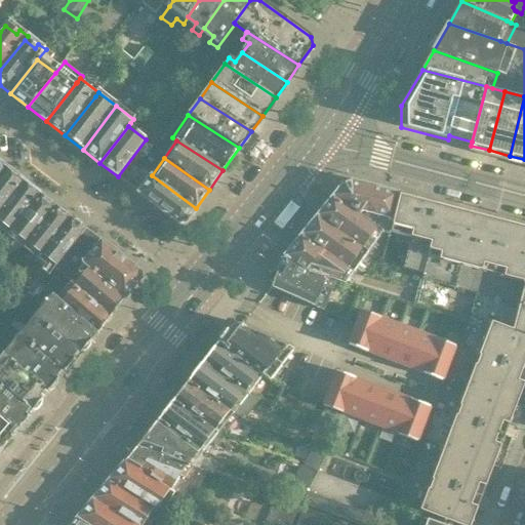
[(7,169),(0,177),(0,211),(24,182),(7,169)]
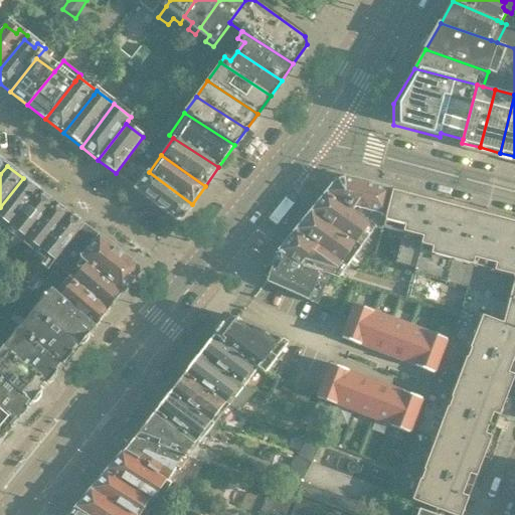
[(192,204),(149,172),(137,190),(174,219),(182,218),(192,204)]
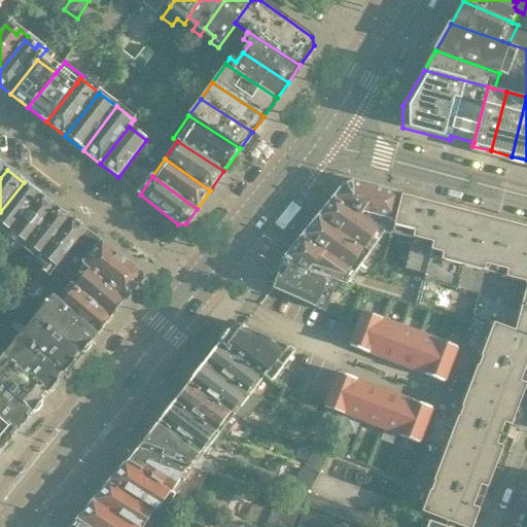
[(0,230),(7,236),(40,195),(24,182),(0,212),(0,230)]
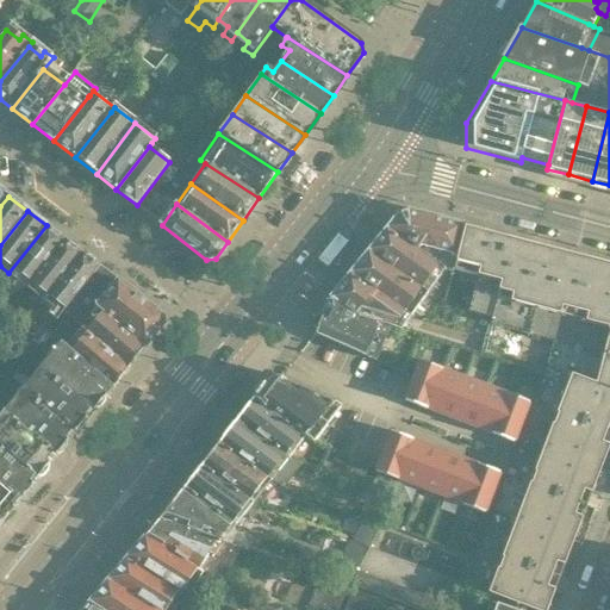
[(398,215),(388,225),(439,266),(443,269),(452,272),(464,226),(408,211),(398,215)]
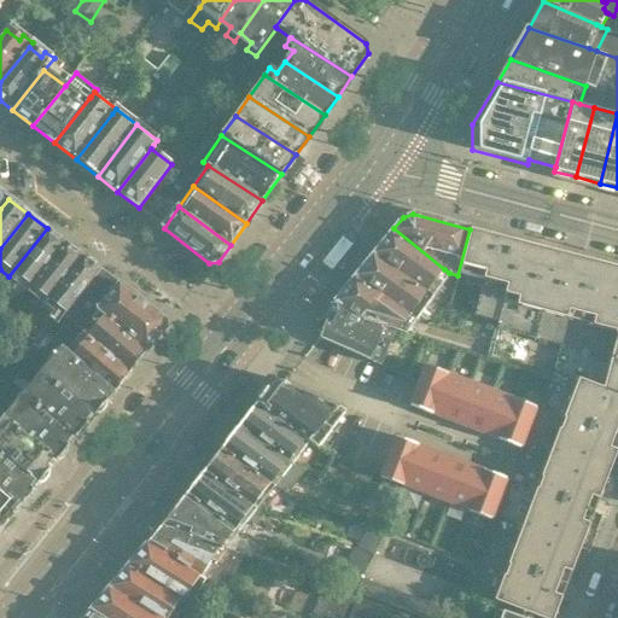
[(28,293),(66,244),(47,228),(9,277),(9,278),(28,293)]
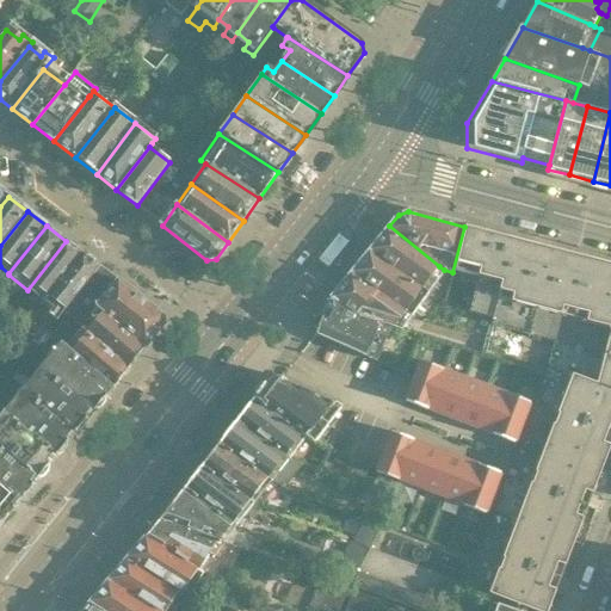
[(389,226),(371,250),(421,289),(439,266),(389,226)]
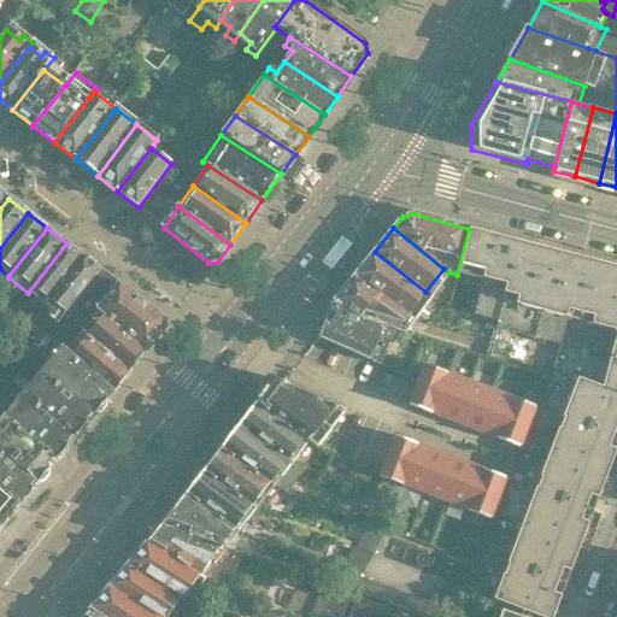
[(616,266),(470,229),(459,272),(483,278),(474,316),(498,322),(495,328),(560,345),(554,370),(553,370),(616,393),(616,266)]
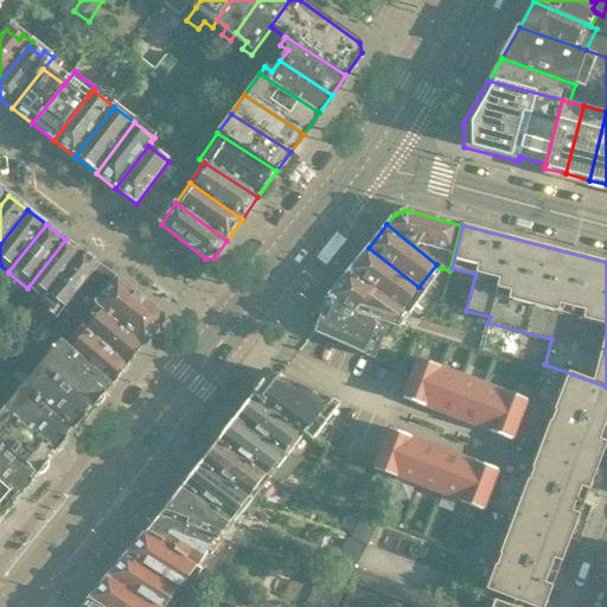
[(40,307),(83,253),(65,240),(27,288),(34,293),(30,299),(40,307)]
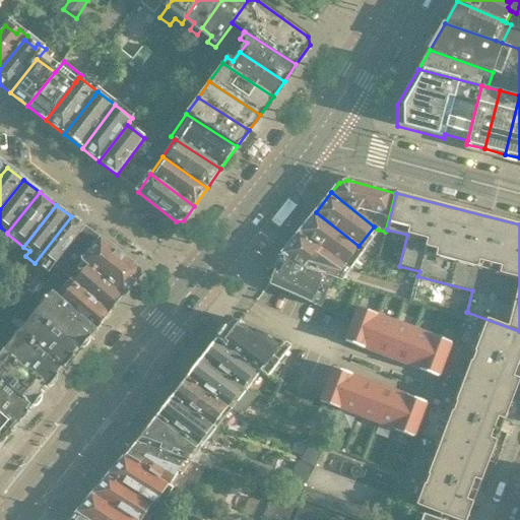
[(316,212),(302,231),(345,264),(359,246),(316,212)]
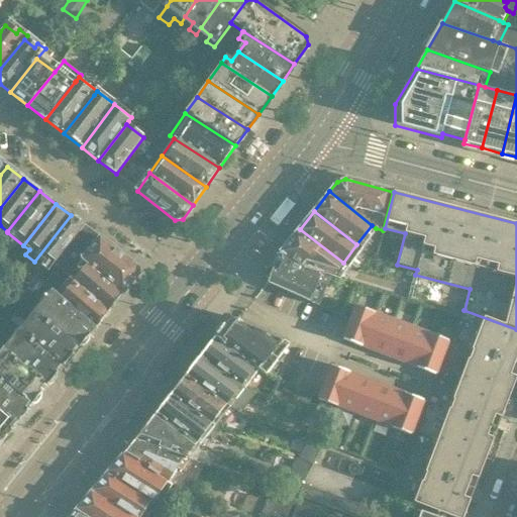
[(67,248),(85,226),(71,215),(34,262),(48,273),(54,267),(67,248)]
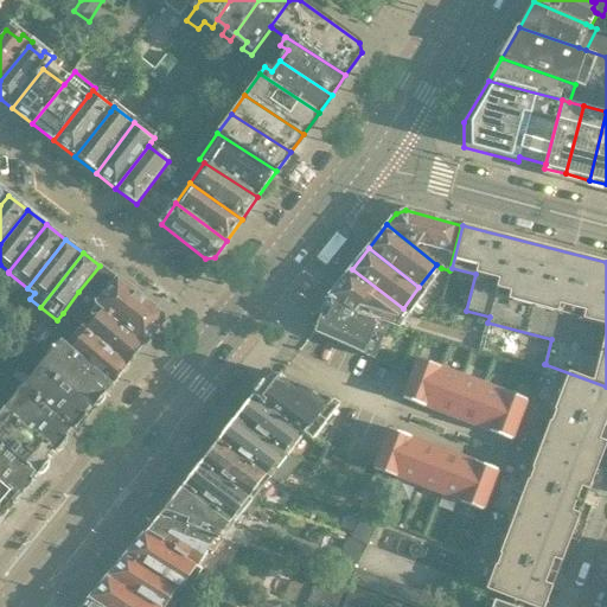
[(100,266),(78,292),(145,347),(164,323),(163,313),(117,279),(100,266)]
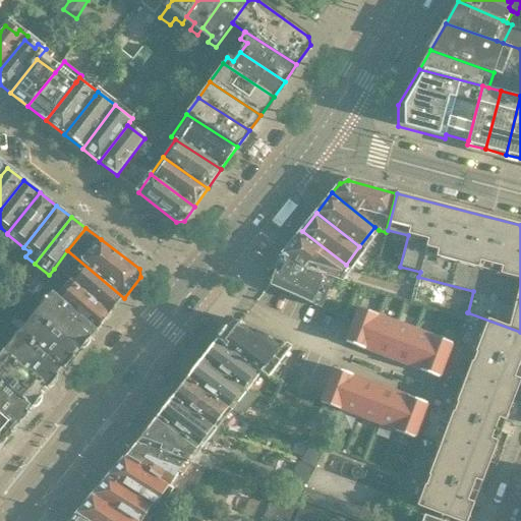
[(282,255),(281,256),(286,261),(336,277),(346,265),(302,231),(282,255)]
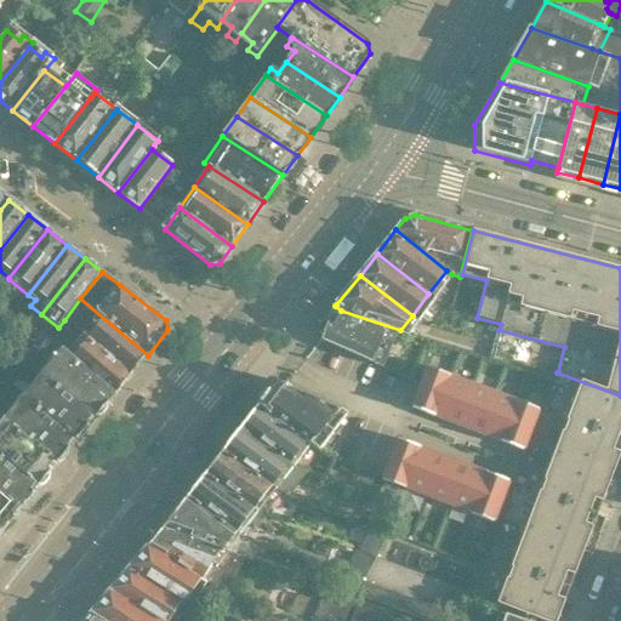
[(131,375),(148,355),(80,298),(64,320),(84,335),(131,375)]
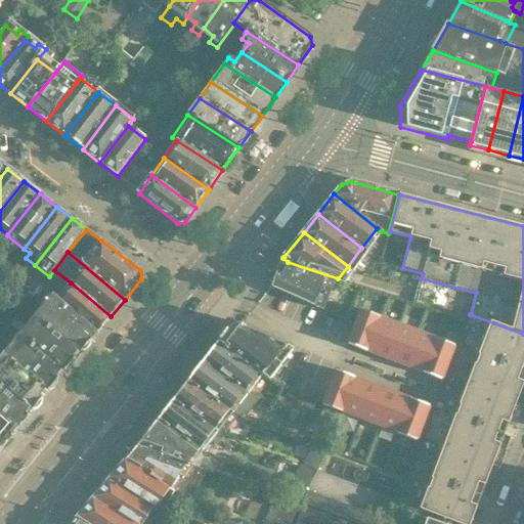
[(271,272),(268,279),(271,285),(270,287),(322,310),(335,284),(342,287),(344,280),(338,278),(288,262),(282,258),(276,271),(271,272)]
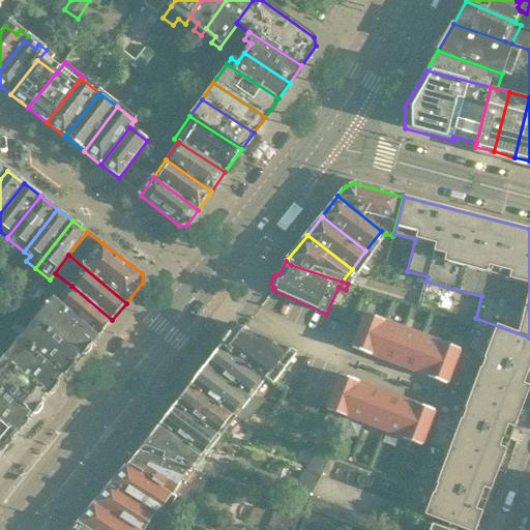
[(17,286),(29,296),(36,287),(24,277),(17,286)]
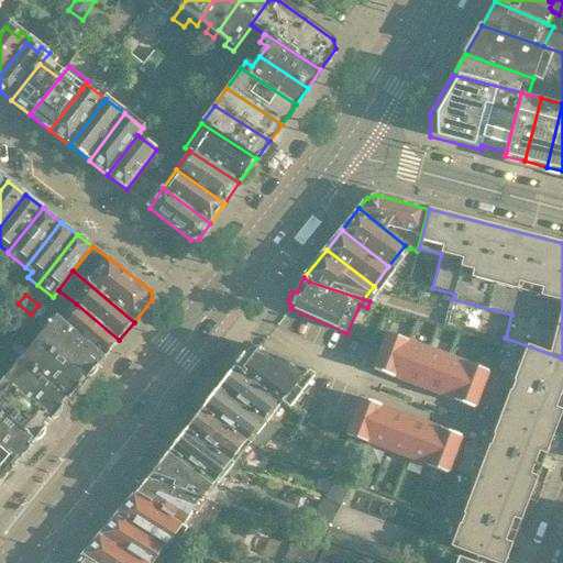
[(119,340),(76,304),(61,322),(105,359),(119,340)]
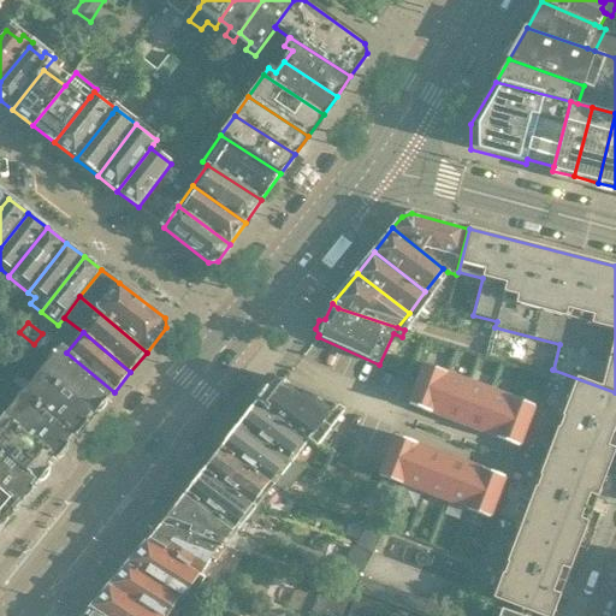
[(95,415),(33,362),(4,339),(0,343),(0,373),(23,394),(76,438),(95,415)]
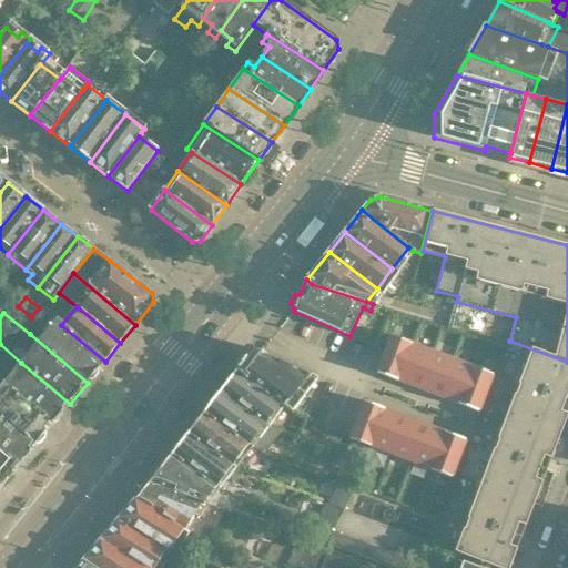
[(105,362),(61,325),(46,313),(30,334),(88,383),(89,381),(93,379),(98,375),(98,371),(105,362)]
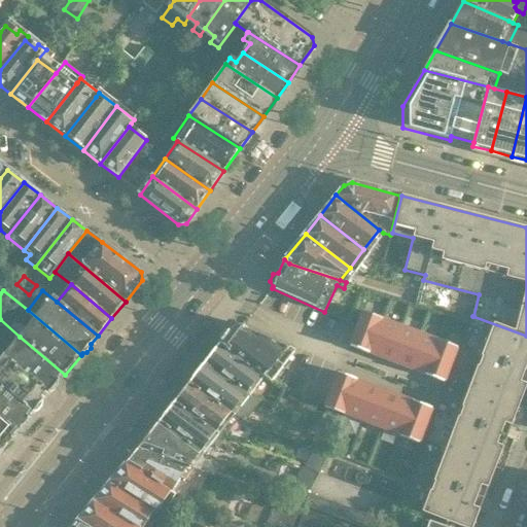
[(369,354),(382,319),(363,312),(357,327),(350,347),(369,354)]
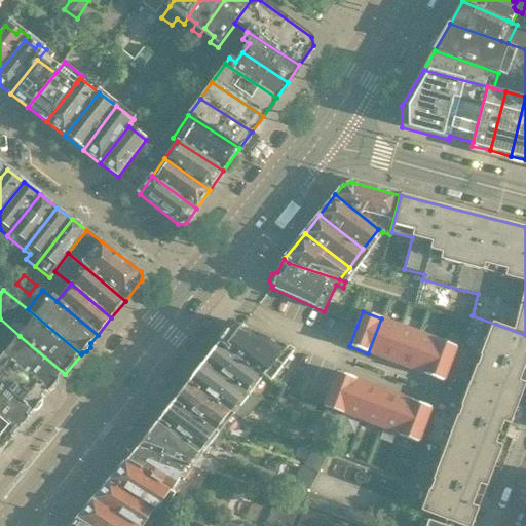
[(525,335),(472,315),(448,378),(525,408),(525,405),(525,383),(525,384),(525,383),(525,335)]
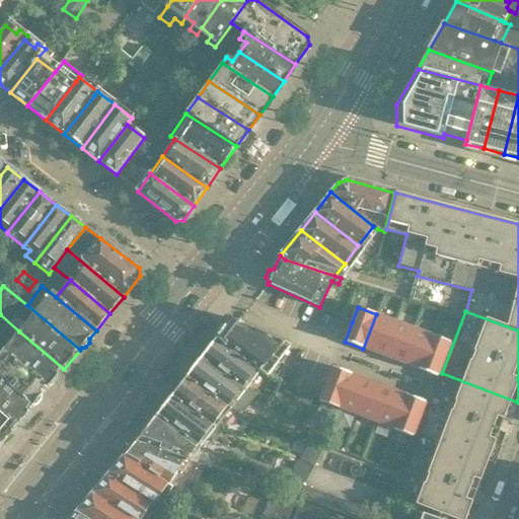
[(381,356),(394,321),(376,314),(363,349),(381,356)]
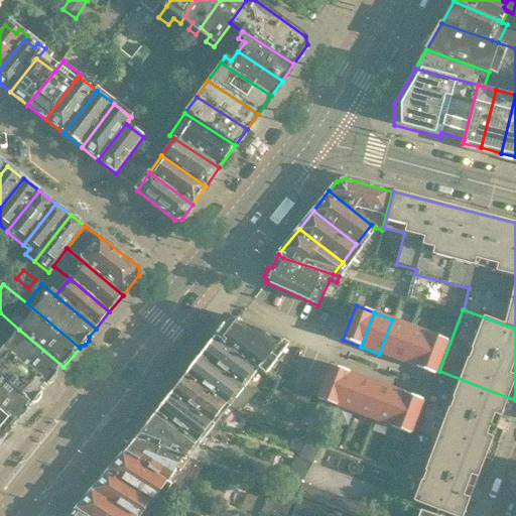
[(264,375),(288,344),(266,334),(268,330),(257,325),(255,329),(230,317),(224,325),(220,326),(216,331),(217,335),(215,337),(264,375)]
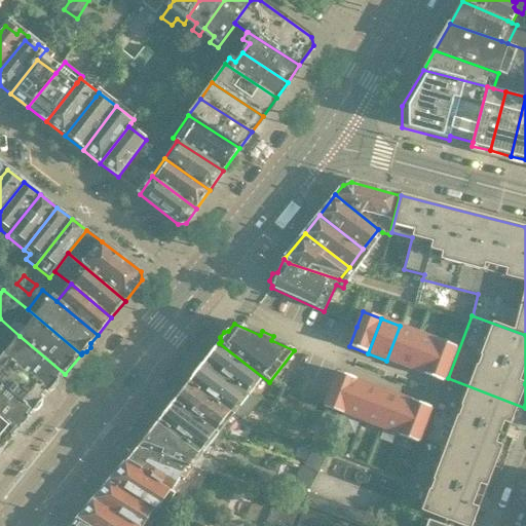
[(405,368),(418,333),(400,326),(386,361),(405,368)]
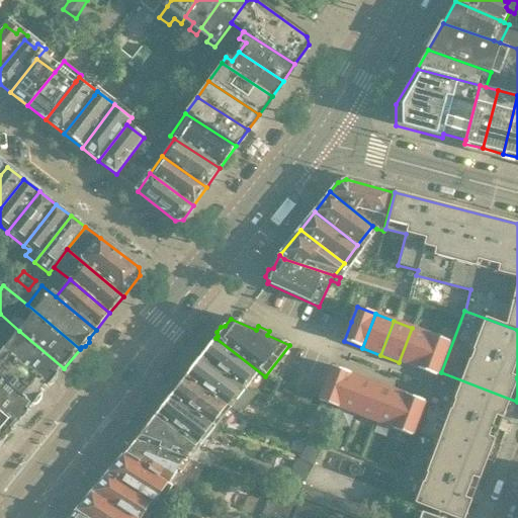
[(417,369),(430,335),(412,328),(399,362),(417,369)]
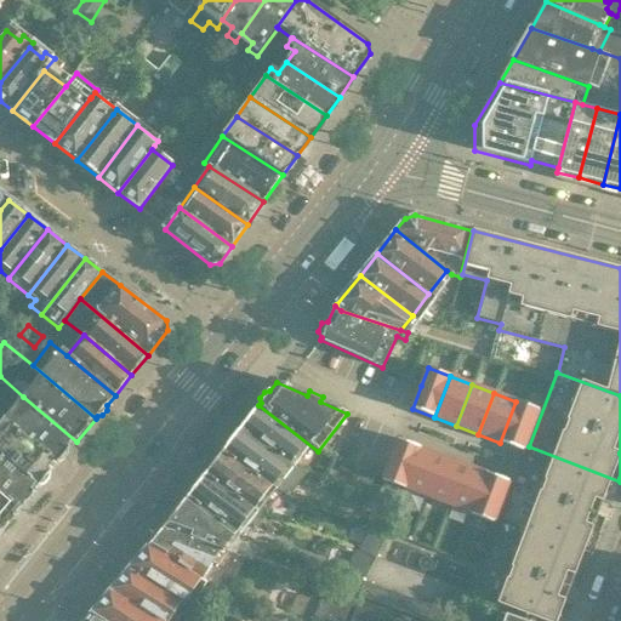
[(77,442),(23,397),(15,405),(21,410),(9,423),(57,465),(77,442)]
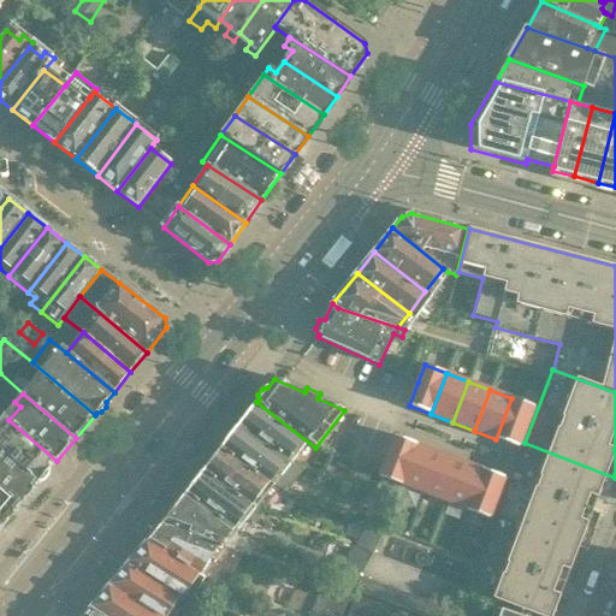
[(519,448),(534,407),(511,398),(496,439),(519,448)]
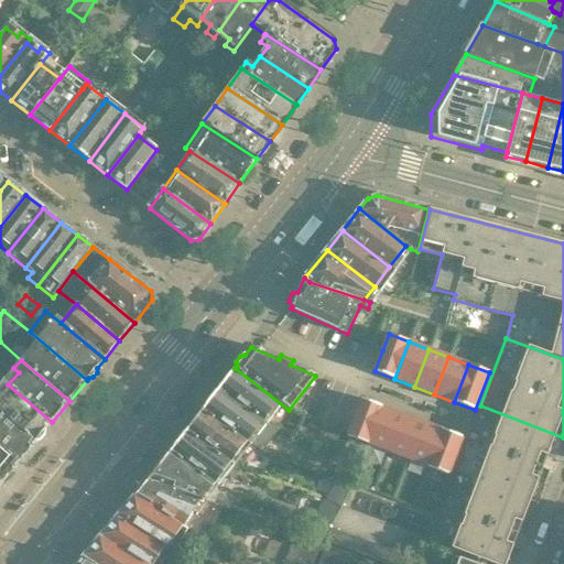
[(289,410),(235,368),(220,387),(270,426),(274,430),(280,422),(289,410)]
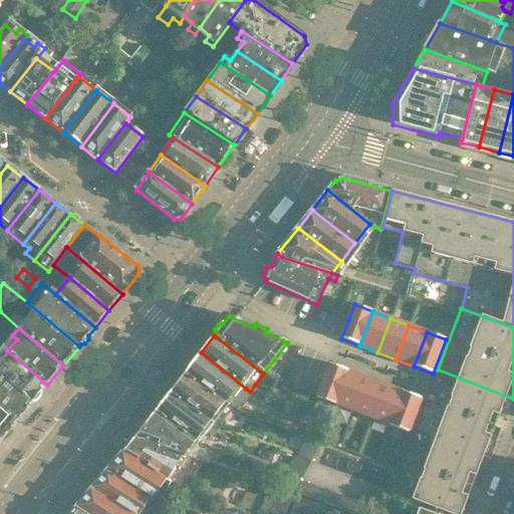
[(47,384),(7,350),(3,346),(0,349),(0,356),(1,357),(0,358),(0,376),(31,404),(32,403),(37,402),(40,397),(41,393),(47,384)]
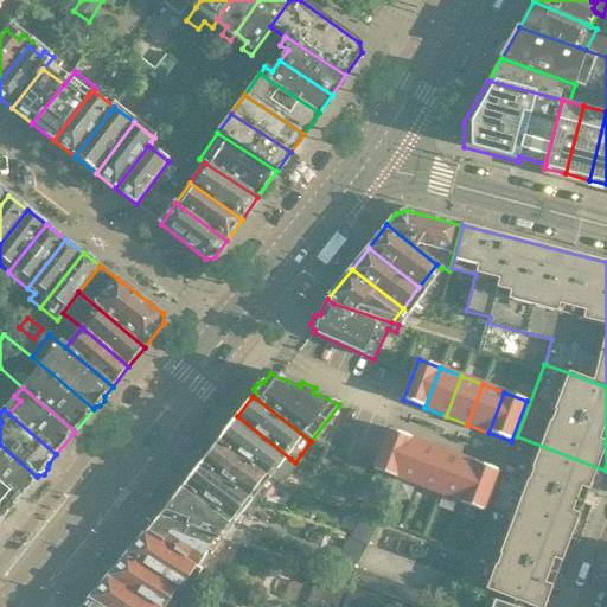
[(291,459),(237,416),(218,441),(270,479),(270,478),(283,484),(288,478),(298,464),(295,462),(291,459)]
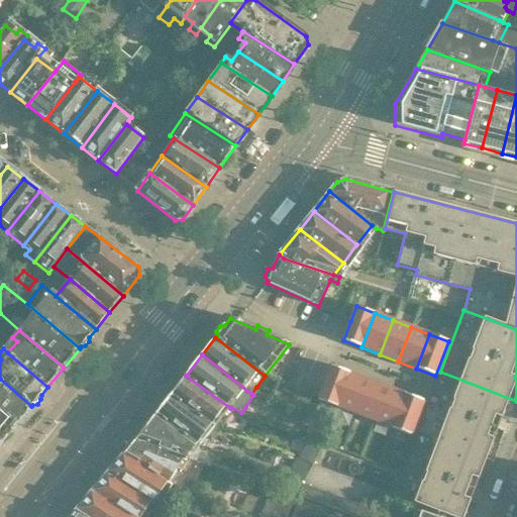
[(337,407),(350,373),(331,366),(318,399),(318,400),(337,407)]
